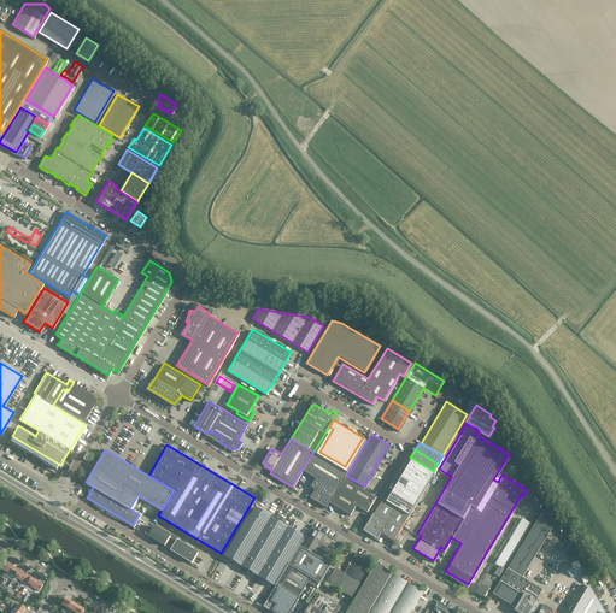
[(314,452),(301,470),(320,479),(309,496),(324,506),(328,501),(344,477),(346,472),(314,452)]
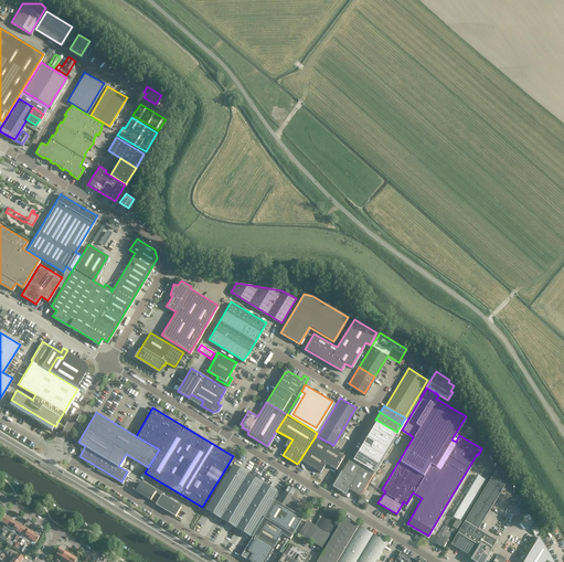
[(373,470),(379,460),(396,432),(376,420),(353,458),(373,470)]
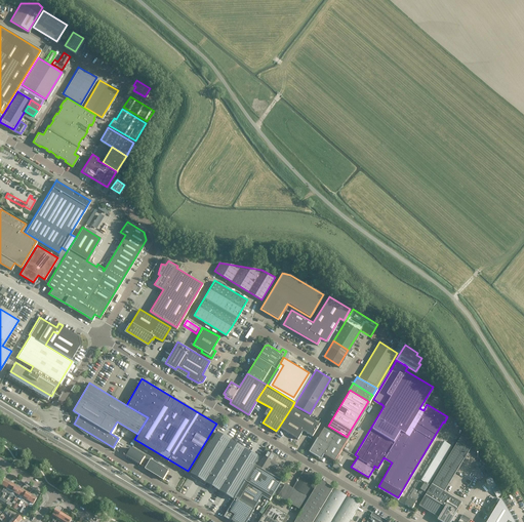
[(292,406),(279,427),(297,438),(303,429),(312,435),(319,423),(292,406)]
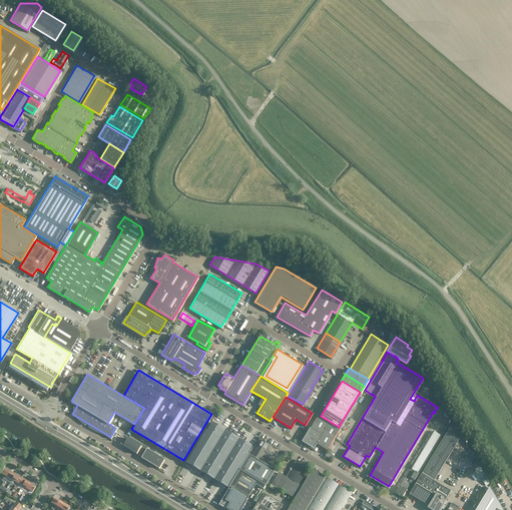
[(339,428),(317,415),(302,440),(311,445),(314,445),(316,442),(326,449),(339,428)]
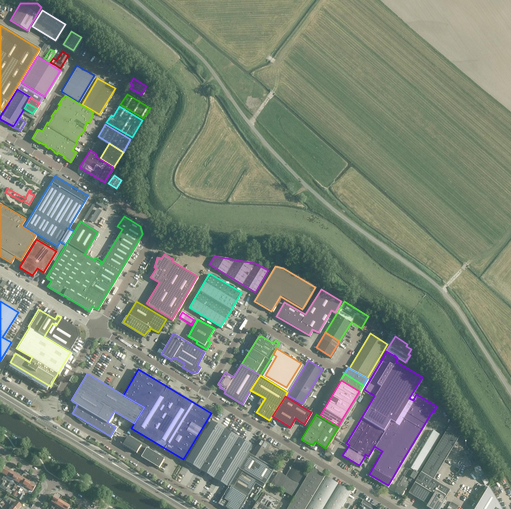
[(452,419),(451,420),(408,491),(419,498),(429,504),(428,505),(434,508),(436,508),(440,504),(450,488),(433,477),(460,433),(452,419)]
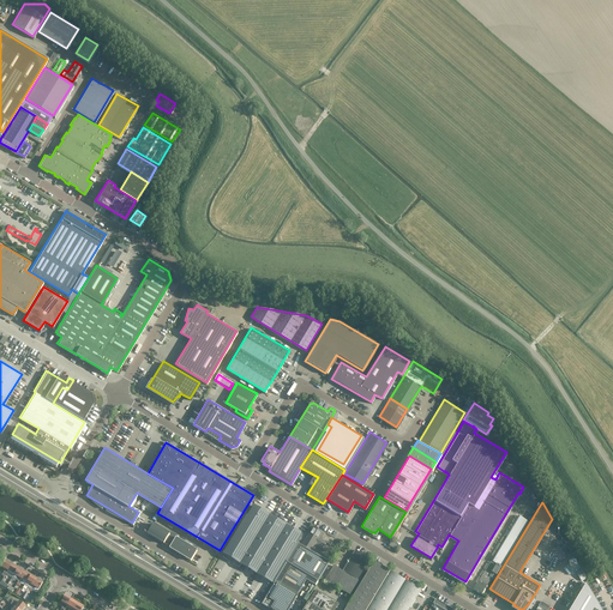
[(296,541),(301,532),(253,503),(247,513),(246,513),(223,550),(223,549),(222,551),(272,583),(275,580),(274,580),(298,542),(296,541)]
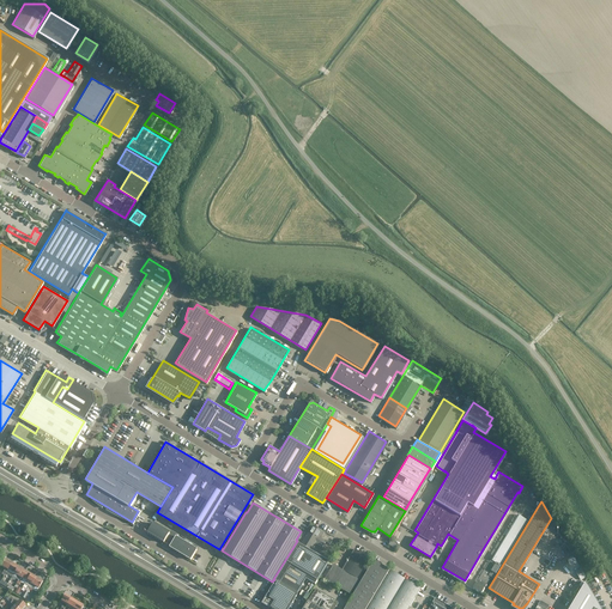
[(527,518),(519,513),(496,549),(491,559),(490,558),(472,585),(480,591),(490,574),(492,576),(508,549),(527,518)]
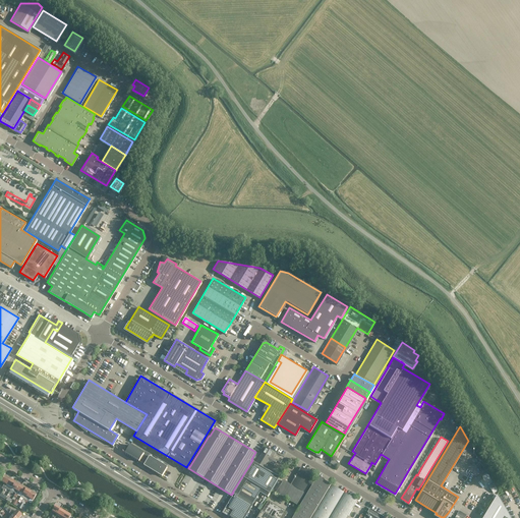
[(149,455),(142,451),(129,443),(124,451),(138,459),(140,456),(146,459),(143,463),(157,472),(157,471),(161,474),(166,465),(149,455)]
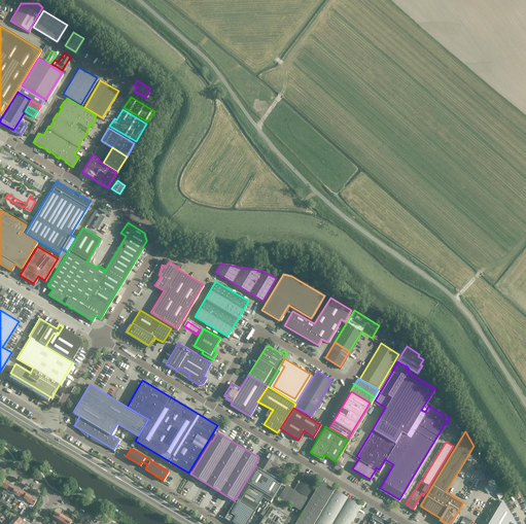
[(276,456),(267,450),(254,473),(251,477),(260,483),(271,465),(276,468),(279,463),(282,465),(285,460),(276,455),(276,456)]
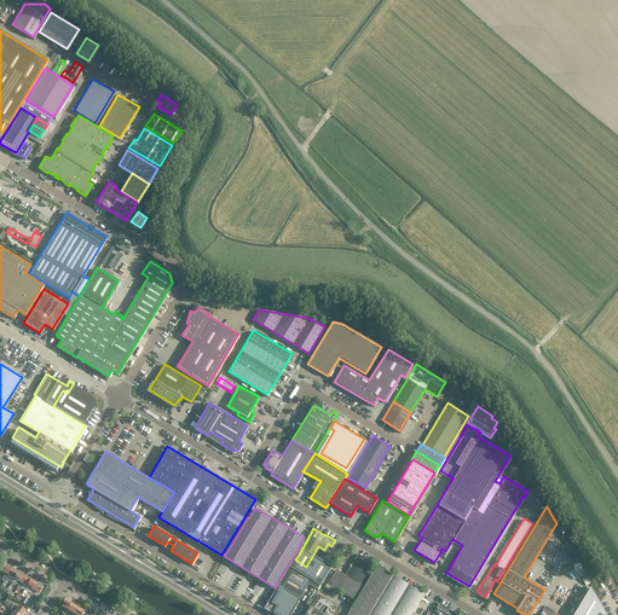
[(345,573),(340,569),(336,567),(328,581),(352,597),(373,561),(357,552),(345,573)]
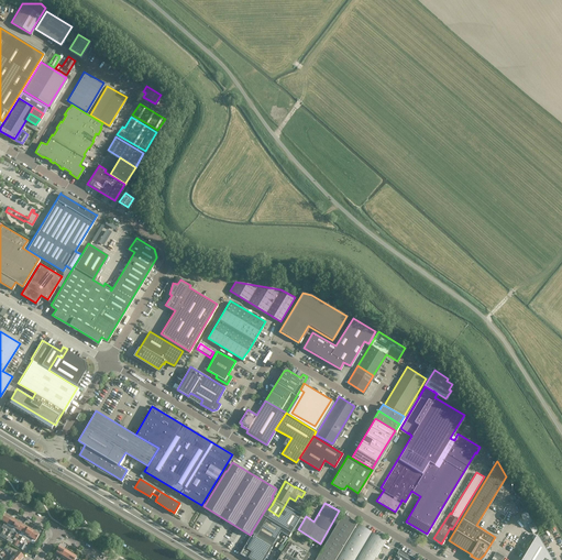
[(308,507),(306,514),(312,516),(315,509),(308,507)]
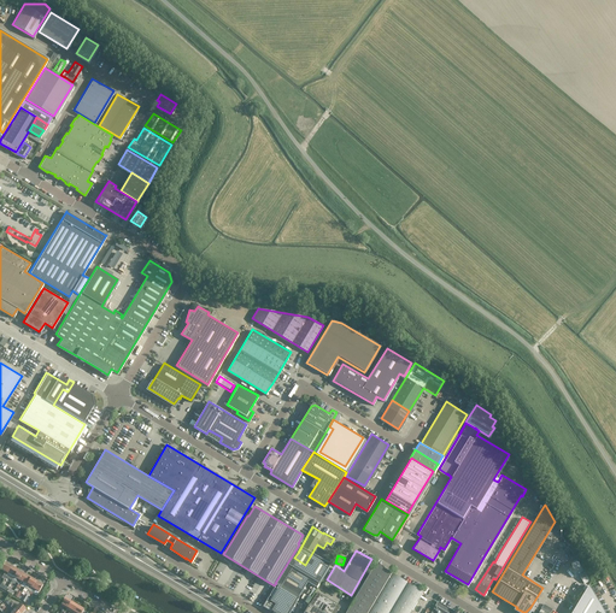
[(11,564),(4,560),(0,567),(4,570),(1,576),(3,577),(11,564)]
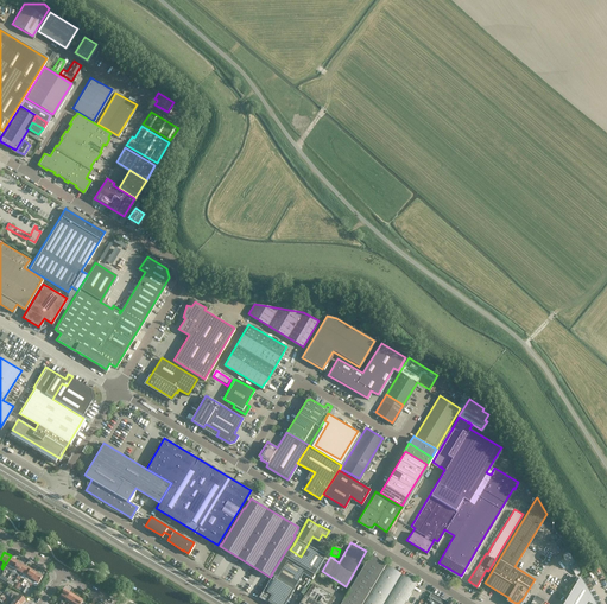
[(370,553),(352,584),(339,603),(447,603),(449,602),(431,590),(422,603),(402,603),(406,596),(416,582),(370,553)]
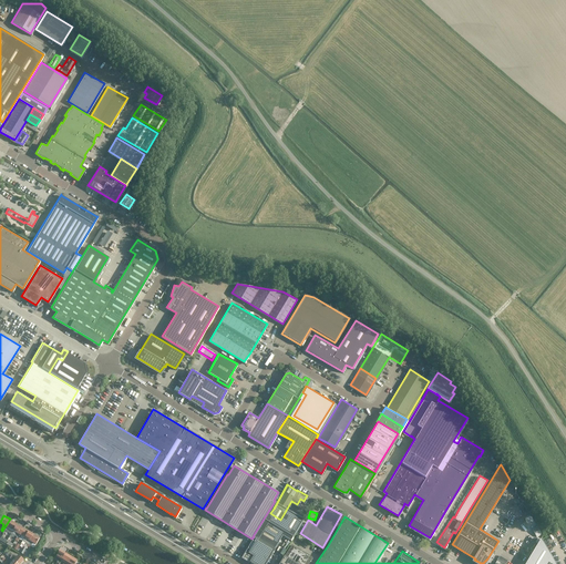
[(292,534),(265,519),(264,518),(242,556),(245,559),(249,561),(250,560),(256,563),(263,563),(274,547),(283,533),(290,539),(292,534)]
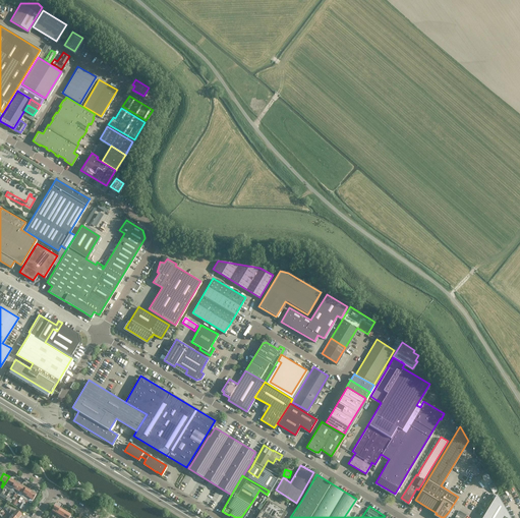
[(9,476),(1,490),(2,491),(5,486),(9,488),(10,485),(14,479),(9,476)]
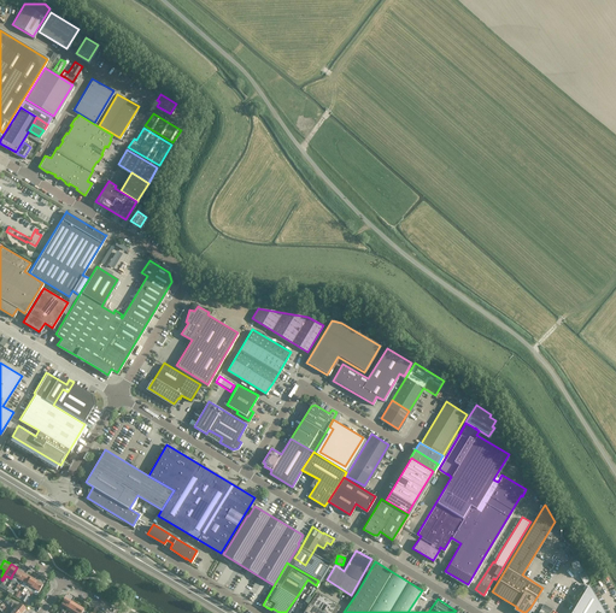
[(17,581),(23,571),(17,567),(12,575),(11,577),(17,581)]
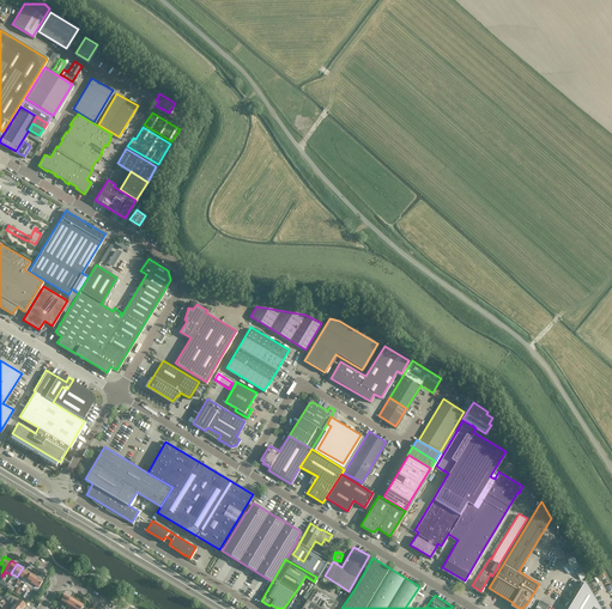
[(24,578),(29,572),(23,567),(17,577),(14,580),(18,583),(22,577),(24,578)]
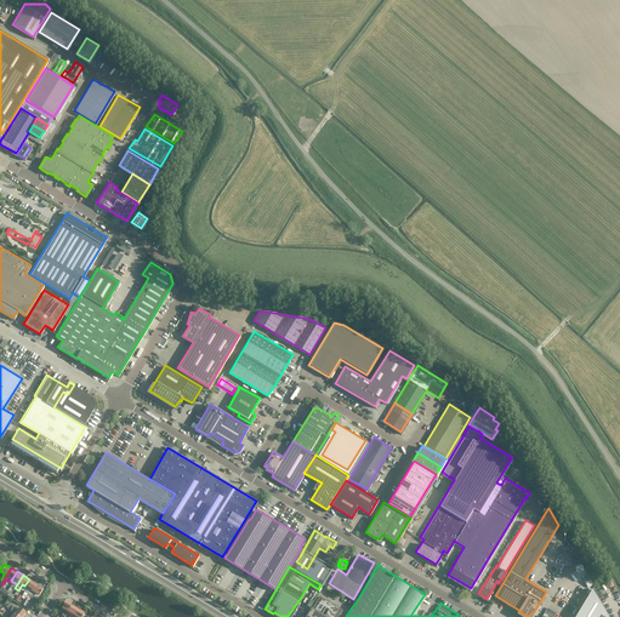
[(587,588),(592,584),(587,576),(581,580),(587,588)]
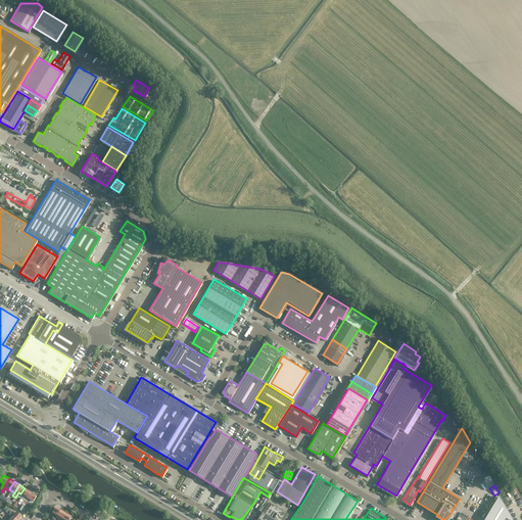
[(22,503),(24,502),(30,491),(25,488),(20,493),(19,497),(22,499),(20,502),(22,503)]
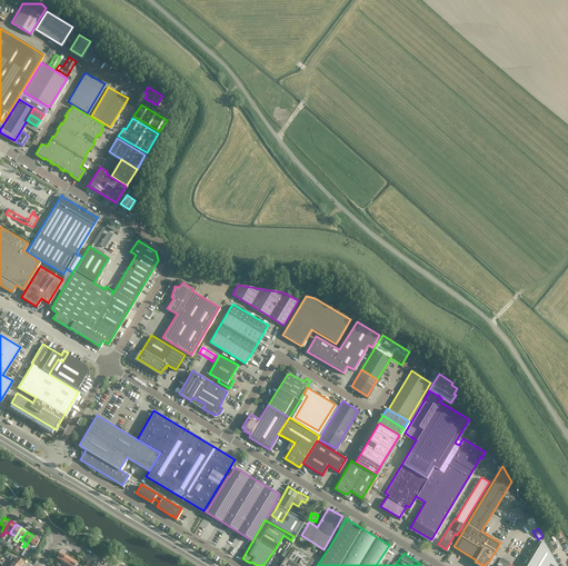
[(32,535),(26,546),(27,547),(28,547),(31,543),(35,545),(38,538),(32,535)]
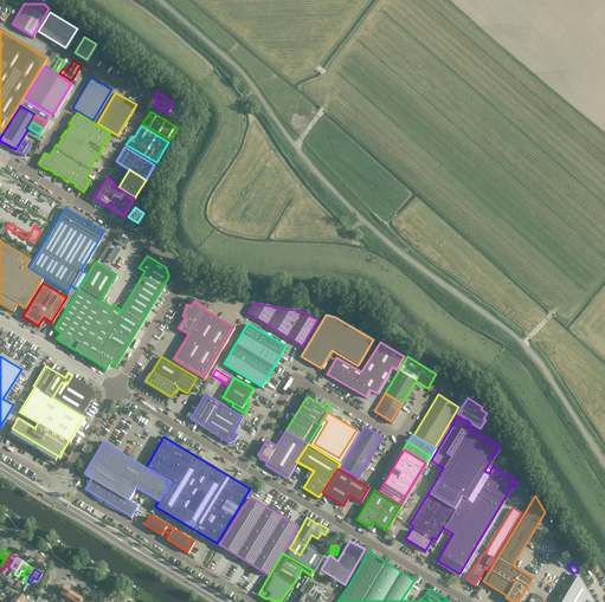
[(562,601),(593,601),(596,600),(580,576),(562,601)]
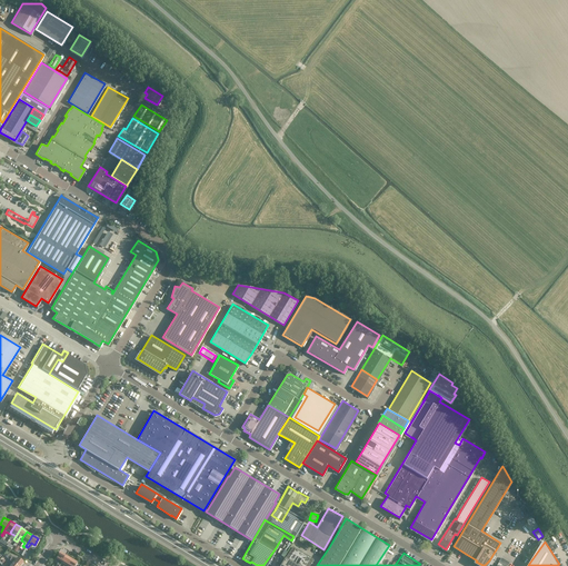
[(307,565),(314,556),(292,544),(278,565),(307,565)]
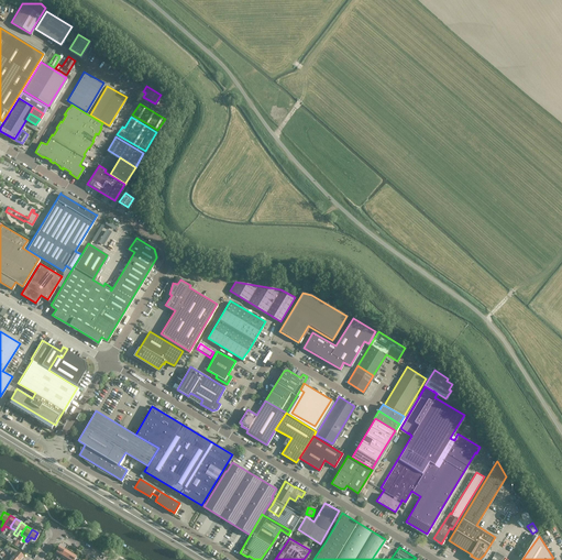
[(57,559),(59,555),(64,548),(57,545),(54,551),(57,553),(54,558),(57,559)]
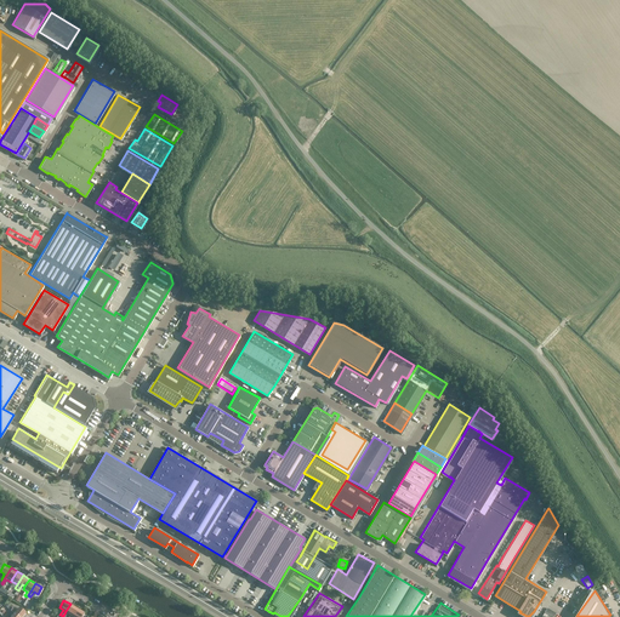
[(12,606),(10,604),(7,606),(13,611),(20,616),(24,610),(18,605),(16,609),(12,605),(12,606)]
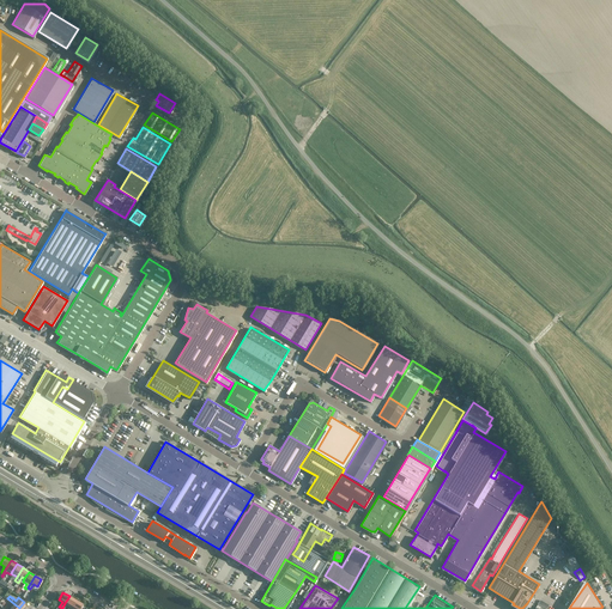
[(72,607),(76,600),(70,596),(65,603),(72,607)]
